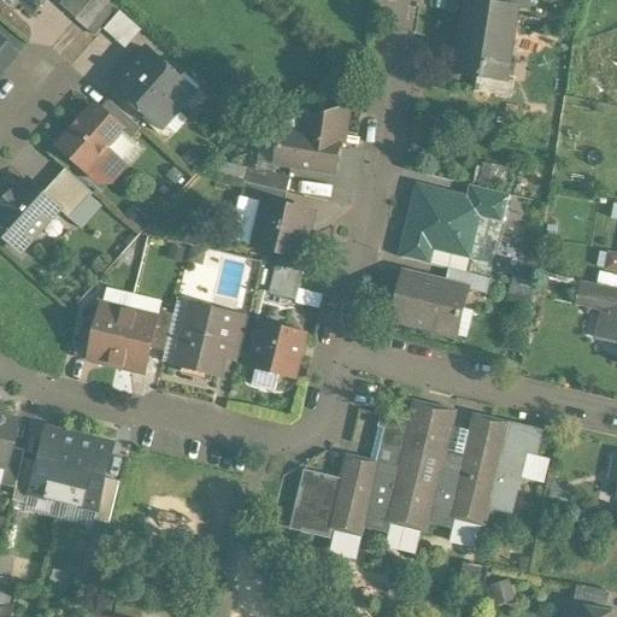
[(39,0),(3,0),(10,5),(13,0),(17,0),(29,11),(39,0)]
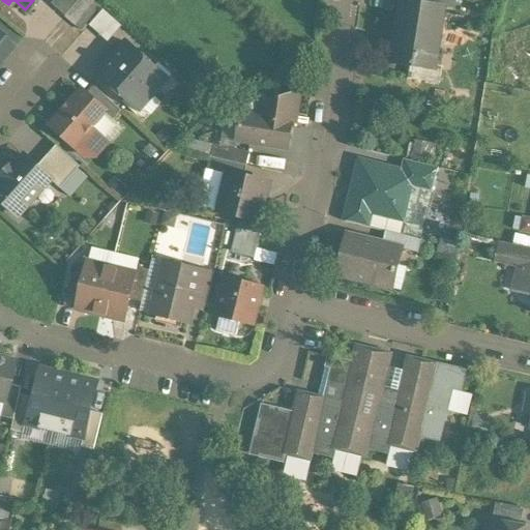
[(52,0),(49,3),(63,16),(77,0),(52,0)]
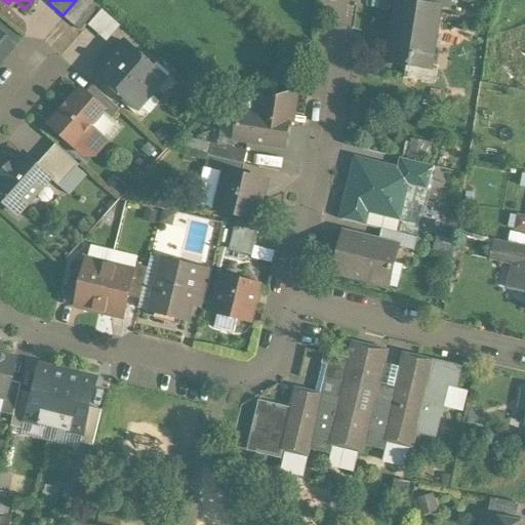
[(76,0),(63,15),(79,31),(101,6),(93,0),(76,0)]
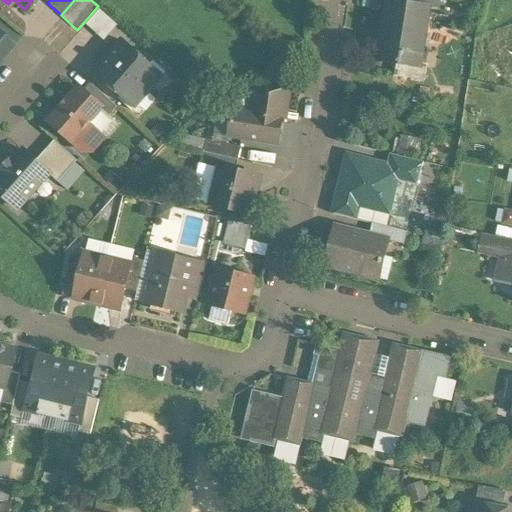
[(409,4),(386,0),(382,29),(373,35),(380,44),(377,61),(418,67),(427,8),(427,7),(409,4)]
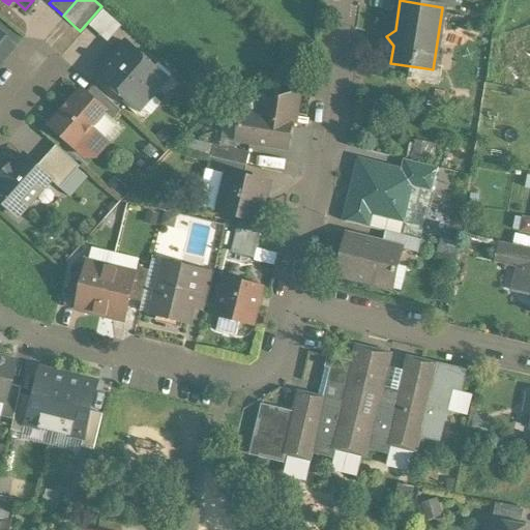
[(452,0),(423,0),(423,4),(442,7),(442,8),(451,10),(452,0)]
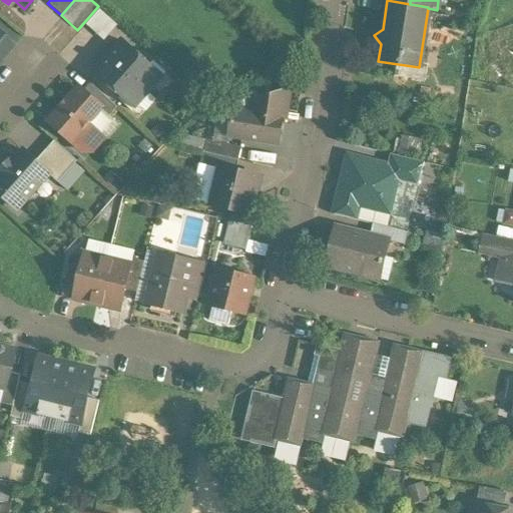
[(159,76),(119,41),(106,56),(146,91),(159,76)]
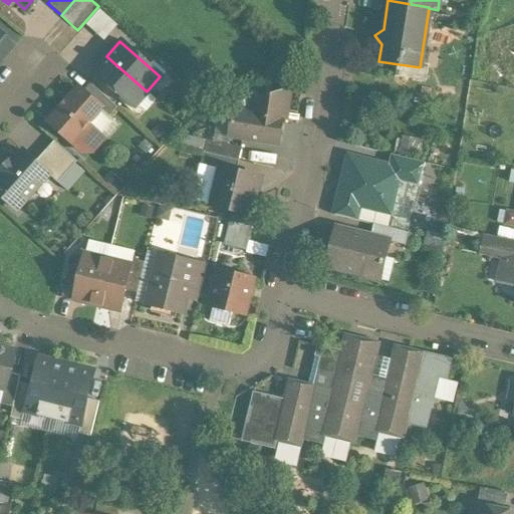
[(147,91),(106,56),(92,71),(133,106),(147,91)]
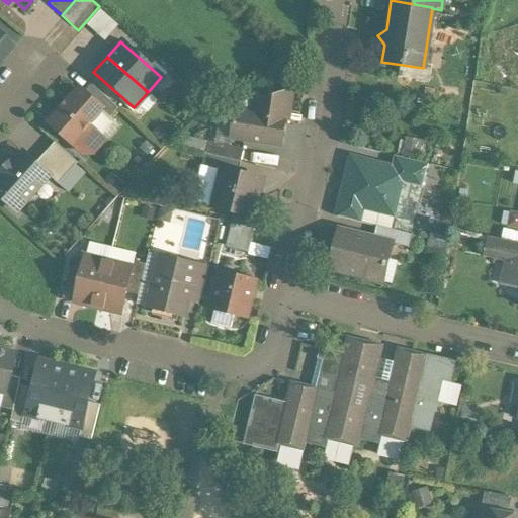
[(254,89),(252,103),(290,90),(292,77),(254,89)]
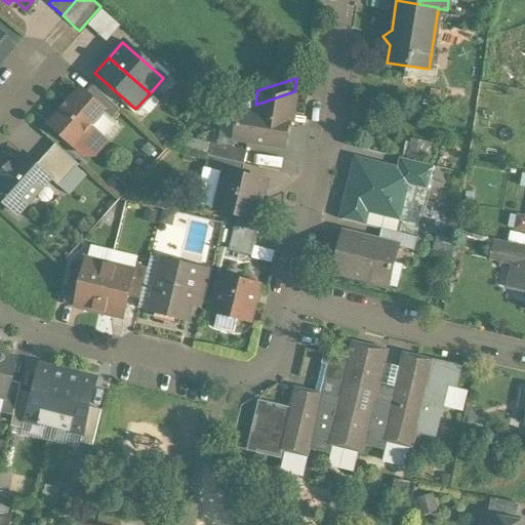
[(118,110),(90,85),(82,94),(103,112),(101,113),(109,120),(110,119),(118,110)]
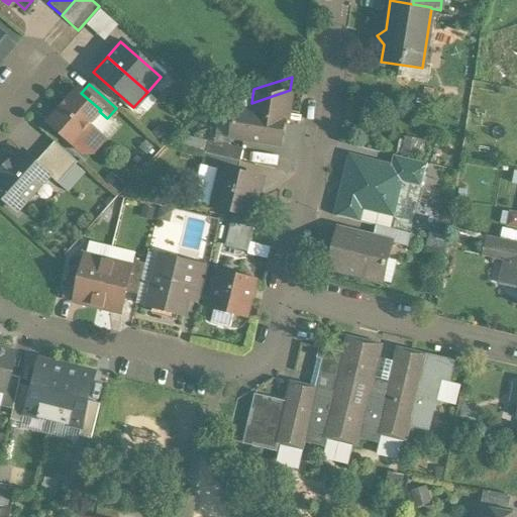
[(81,93),(77,89),(48,121),(72,142),(89,123),(99,111),(101,110),(81,93)]
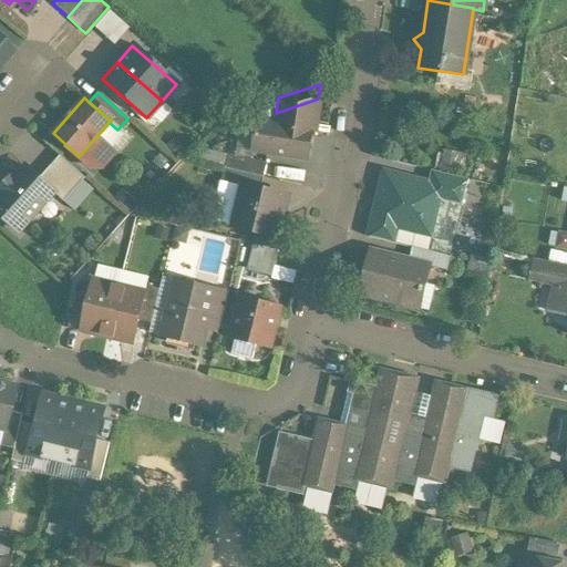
[(318,99),(276,113),(275,124),(309,130),(309,132),(313,132),(318,99)]
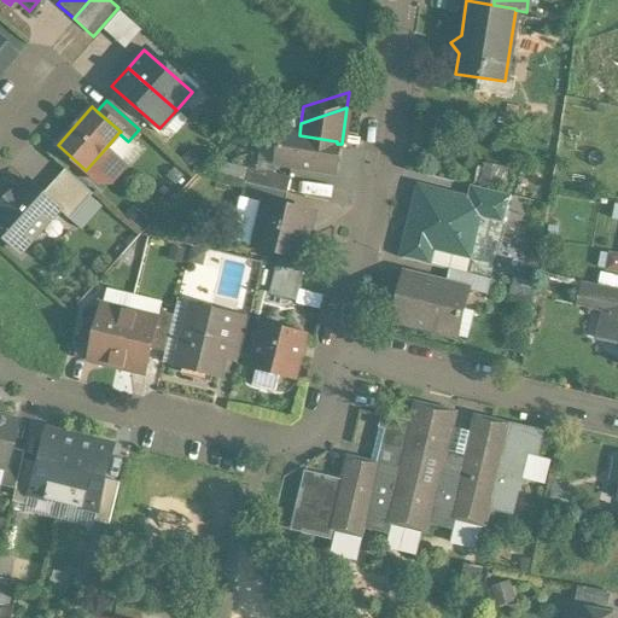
[(299,135),(280,132),(275,164),(332,174),(337,144),(337,141),(299,135)]
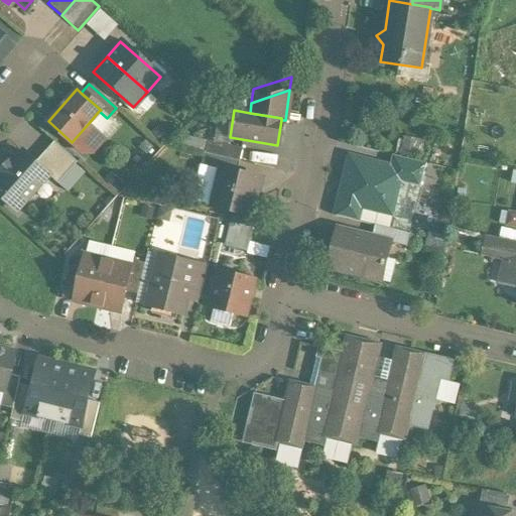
[(107,118),(99,111),(89,123),(104,138),(116,124),(108,117),(107,118)]
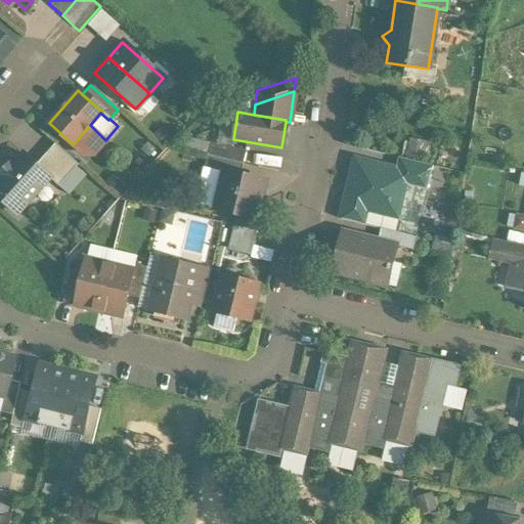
[(90,125),(73,144),(85,155),(92,155),(105,140),(90,125)]
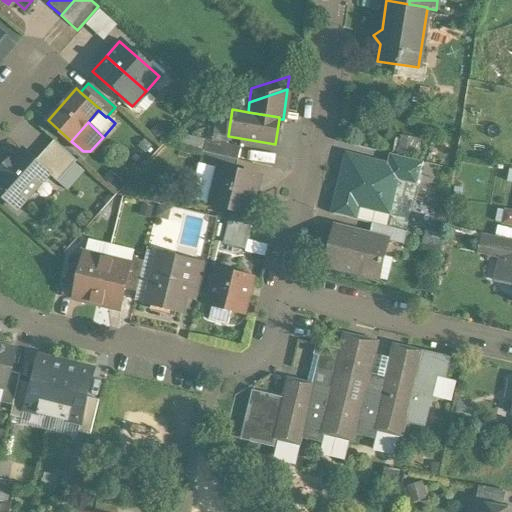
[(75,160),(52,140),(33,161),(47,173),(46,174),(56,182),(75,160)]
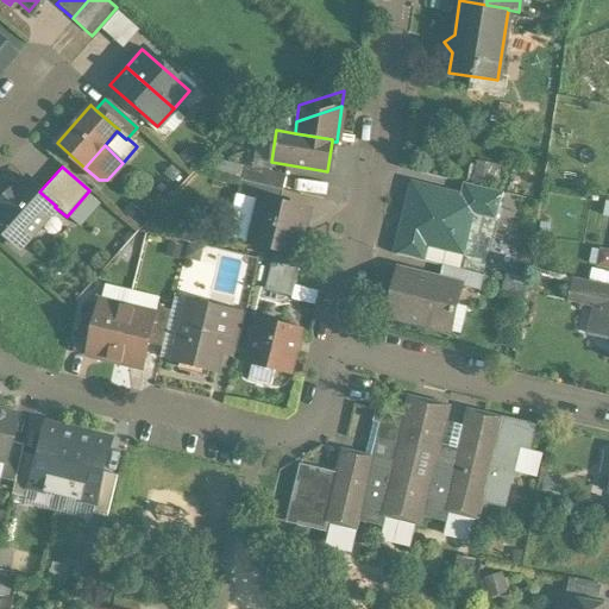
[(284,176),(243,167),(240,181),(281,190),(284,176)]
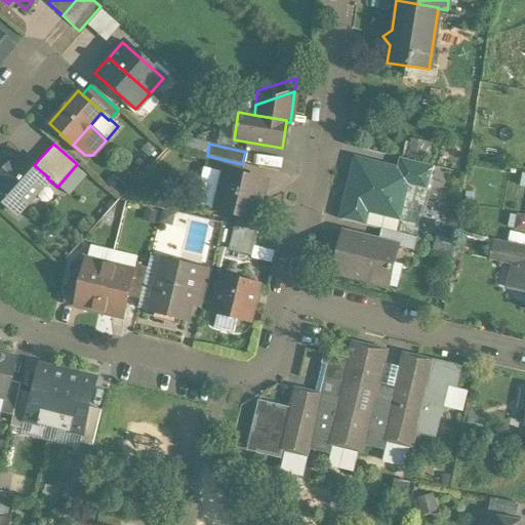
[(34,165),(22,154),(10,167),(8,165),(0,174),(0,176),(1,178),(0,178),(0,200),(15,213),(47,178),(48,177),(34,165)]
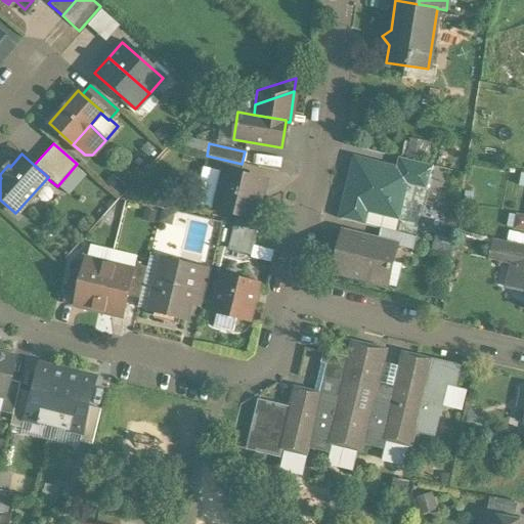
[(207,156),(206,156),(203,168),(221,173),(221,172),(238,176),(242,164),(207,156)]
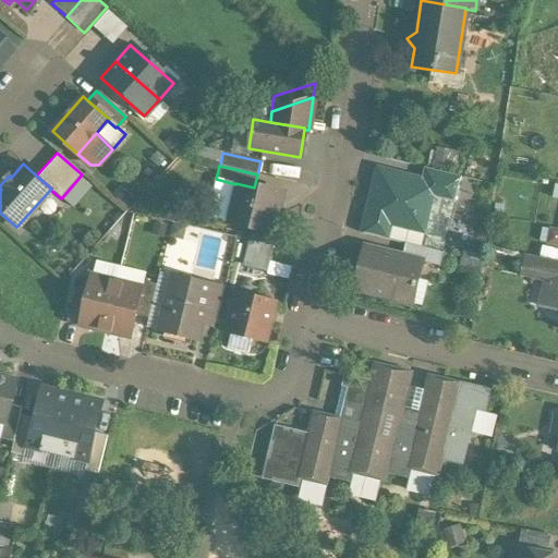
[(459,177),(423,167),(420,180),(436,184),(433,197),(452,202),(459,177)]
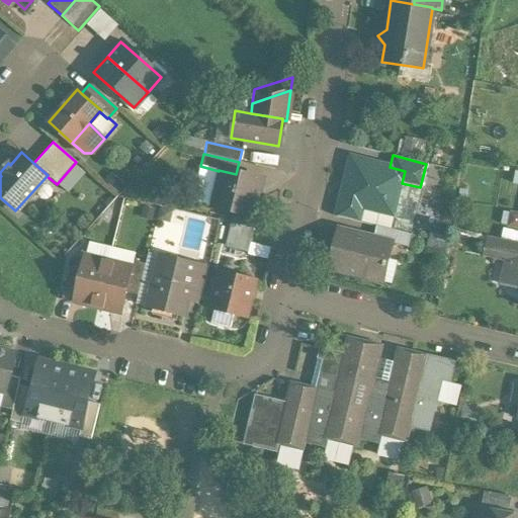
[(390,167),(350,158),(338,204),(362,210),(394,218),(402,183),(405,171),(390,167)]
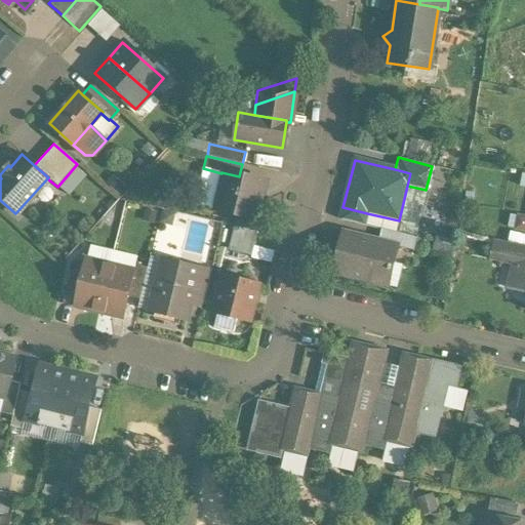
[(239,176),(221,172),(221,173),(213,209),(235,213),(255,218),(264,182),(239,176)]
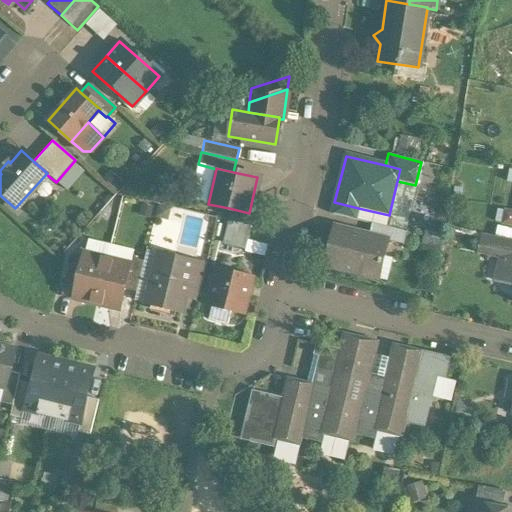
[(415,185),(397,181),(389,215),(358,208),(355,220),(370,224),(370,223),(406,232),(406,231),(405,231),(415,185)]
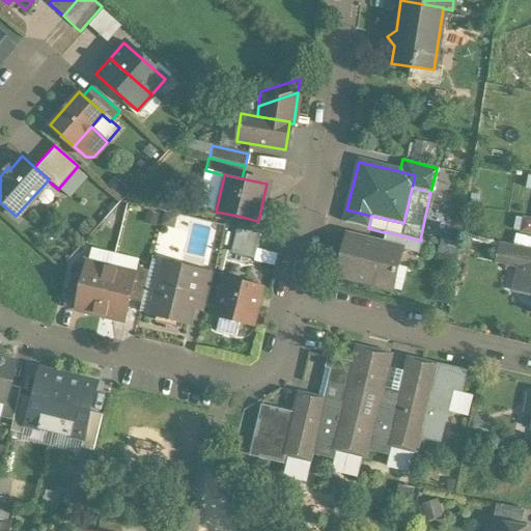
[(371,216),(346,210),(343,222),(368,228),(371,216)]
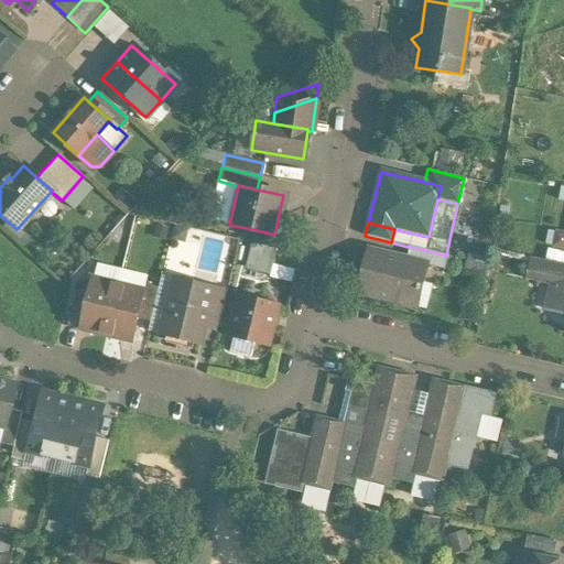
[(274,235),(252,229),(249,243),(250,243),(274,249),(278,236),(274,235)]
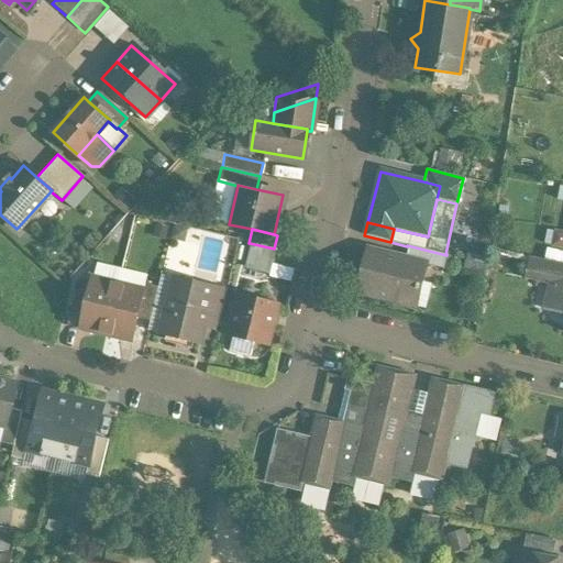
[(268,275),(274,249),(250,243),(246,256),(258,260),(255,272),(268,275)]
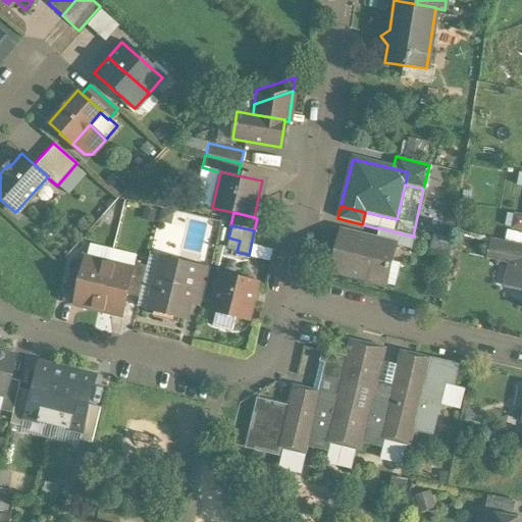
[(414,237),(377,227),(377,228),(375,240),(392,244),(392,245),(411,250),(414,237)]
